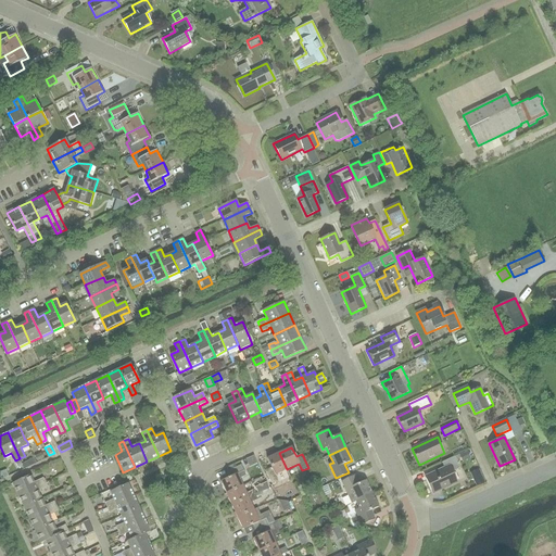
[(467,451),(458,455),(462,462),(470,458),(467,451)]
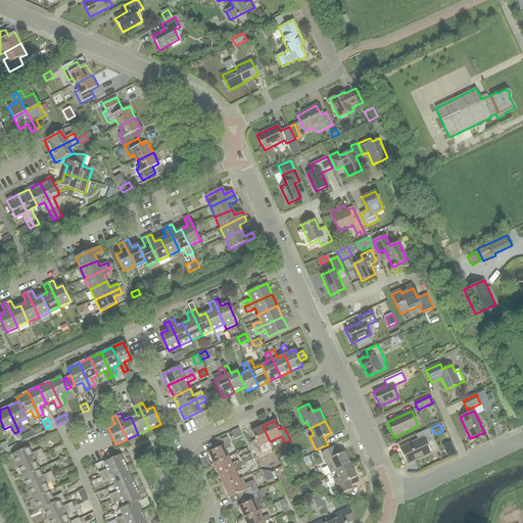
[(270,441),(263,426),(251,431),(255,440),(250,442),(256,456),(262,453),(259,446),(270,441)]
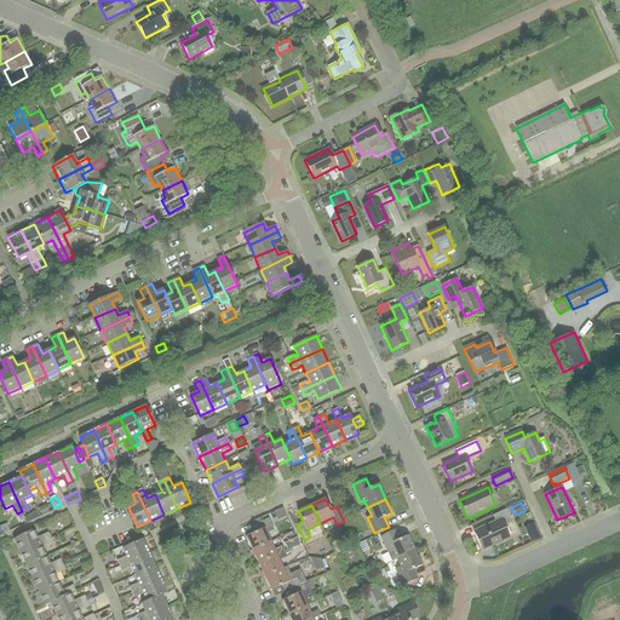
[(503,527),(514,522),(507,509),(493,516),(497,522),(476,532),(484,549),(509,538),(503,527)]
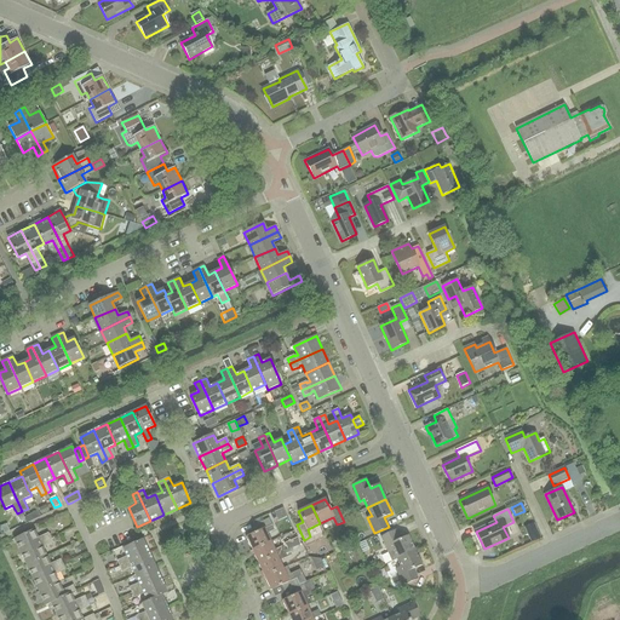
[(39,511),(26,517),(26,520),(28,523),(41,516),(39,511)]
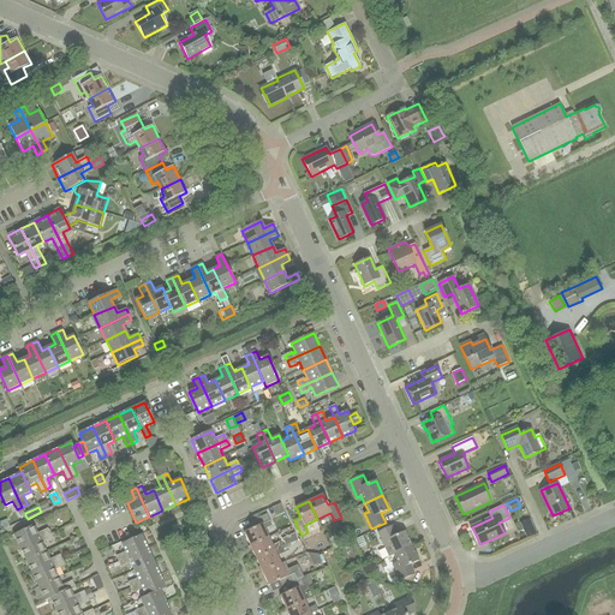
[(244,532),(250,547),(269,538),(263,525),(270,521),(267,514),(262,517),(254,520),(252,521),(255,527),(244,532)]
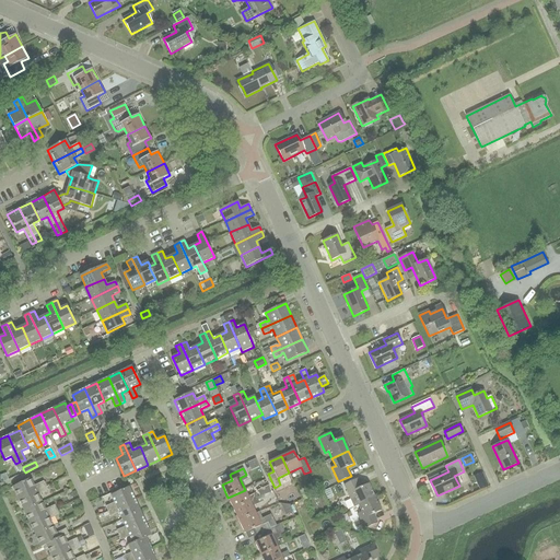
[(6,474),(0,475),(0,483),(1,483),(7,481),(9,479),(6,474)]
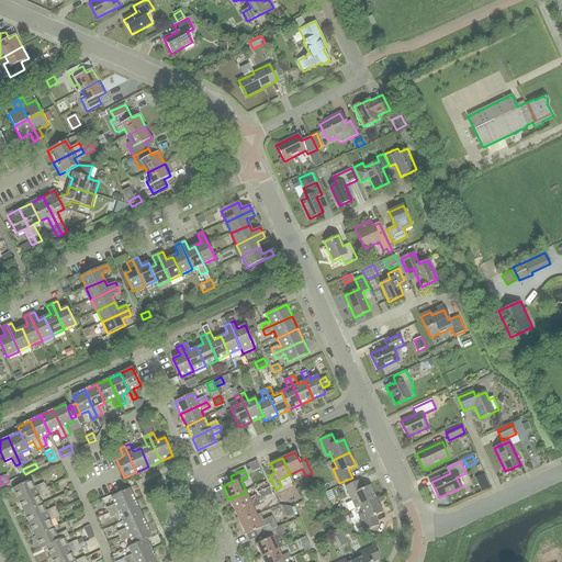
[(19,501),(46,487),(44,483),(34,487),(31,480),(13,489),(19,501)]
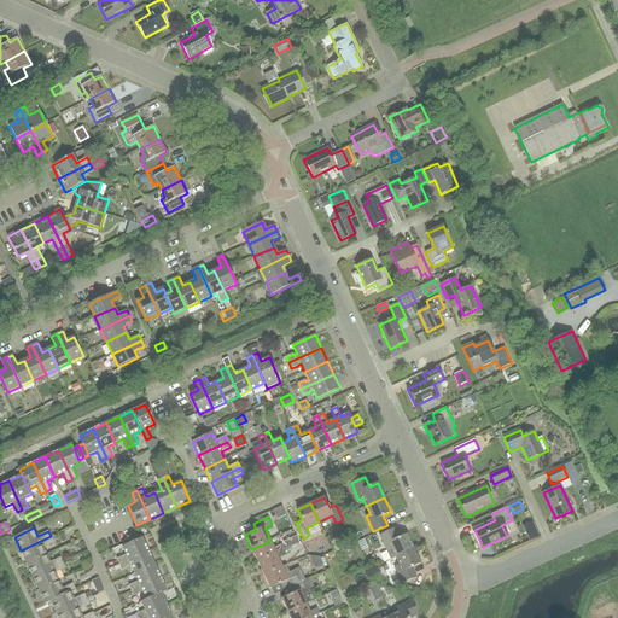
[(391,549),(396,558),(414,549),(407,534),(398,538),(395,529),(380,535),(388,551),(391,549)]
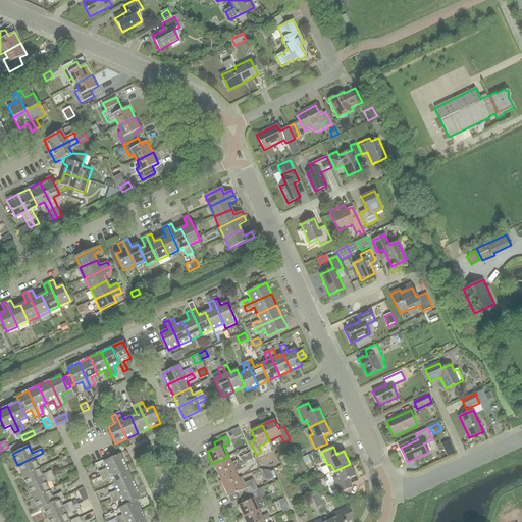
[(45,458),(43,453),(17,465),(22,476),(39,468),(36,462),(45,458)]
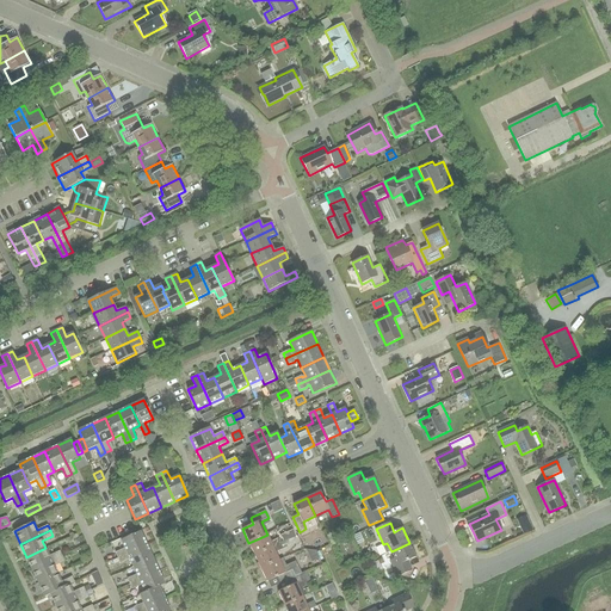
[(118,557),(147,544),(141,531),(122,541),(125,549),(116,553),(118,557)]
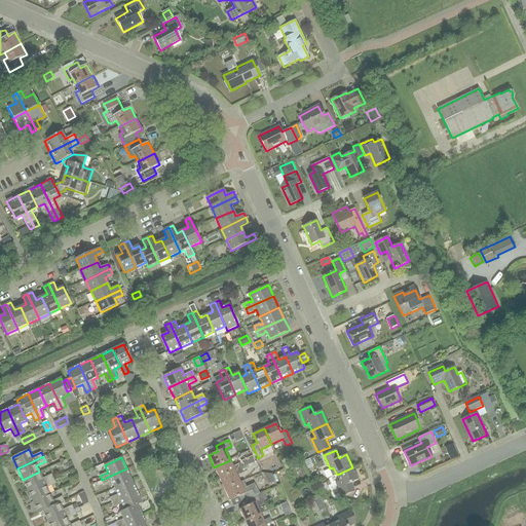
[(220,478),(246,466),(243,461),(233,466),(230,460),(214,467),(220,478)]
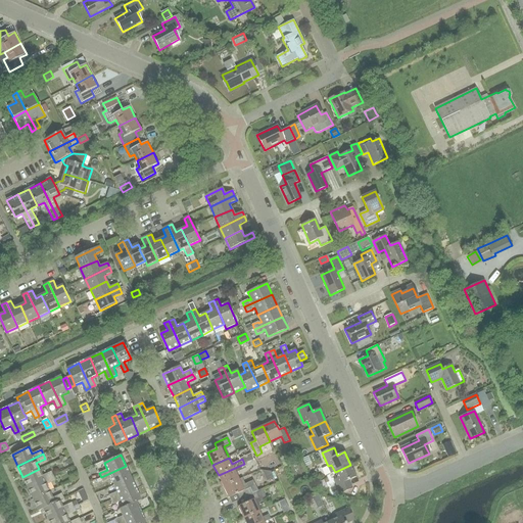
[(242,470),(242,469),(246,468),(244,464),(219,475),(224,486),(239,479),(236,473),(242,470)]
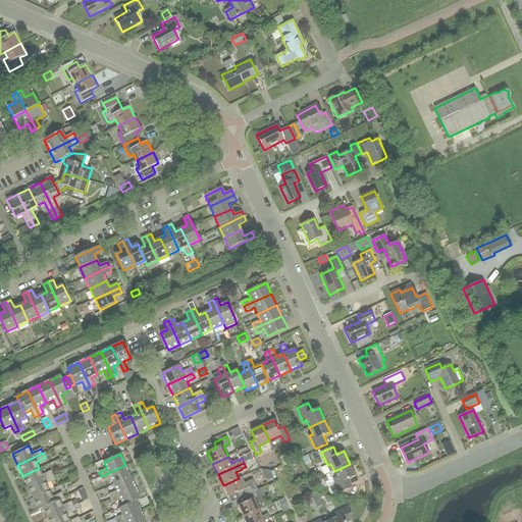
[(348,479),(355,476),(350,464),(334,471),(337,477),(333,479),(340,492),(352,487),(348,479)]
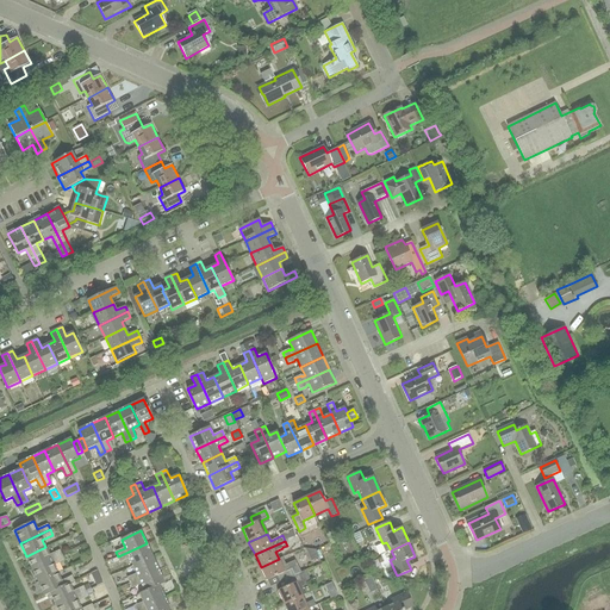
[(153,556),(147,543),(118,556),(120,562),(130,558),(134,566),(153,556)]
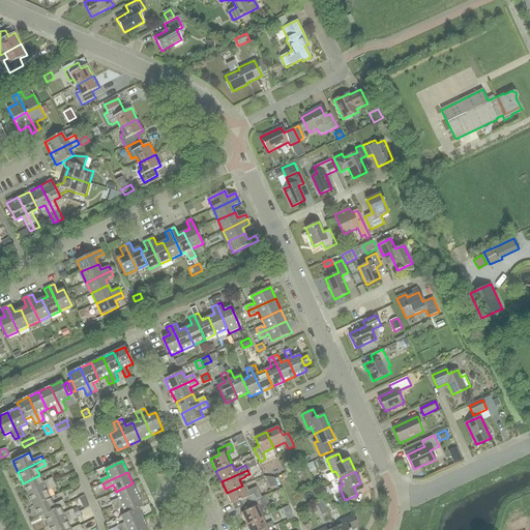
[(28,495),(54,482),(52,478),(43,482),(39,475),(23,483),(28,495)]
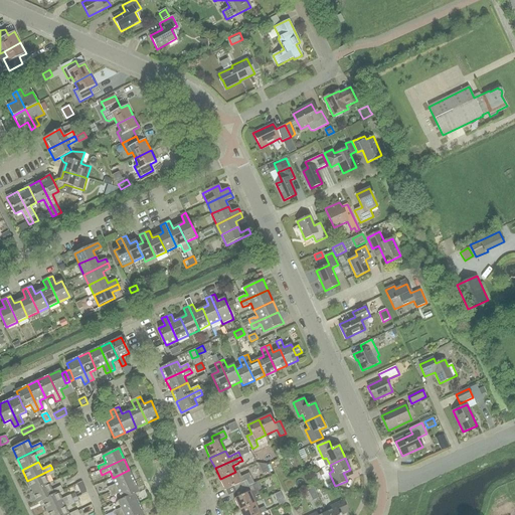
[(54,473),(52,469),(27,481),(32,492),(49,484),(46,477),(54,473)]
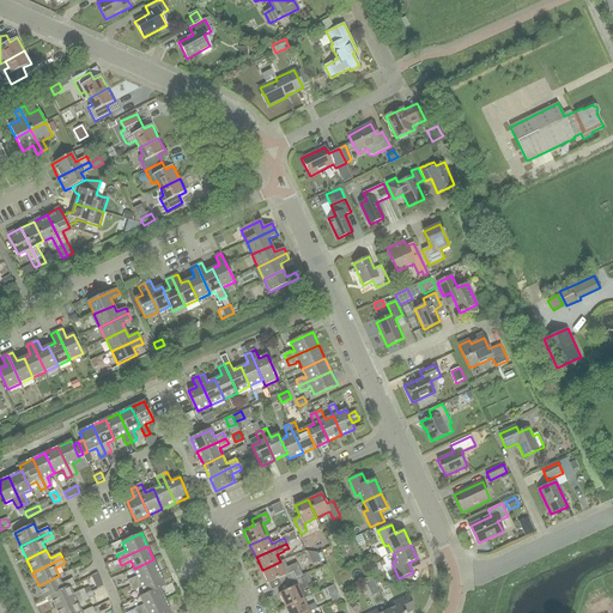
[(131,586),(159,572),(153,559),(134,569),(138,576),(128,581),(131,586)]
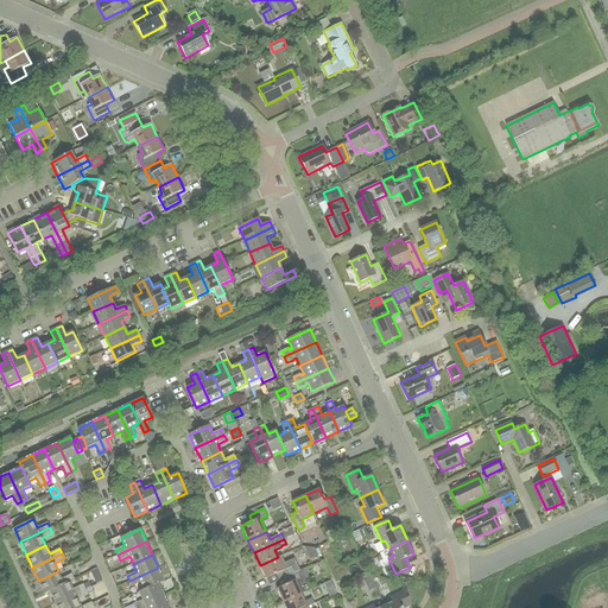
[(282,556),(278,557),(260,565),(266,580),(276,575),(279,581),(284,578),(295,574),(301,570),(295,558),(285,563),(282,556)]
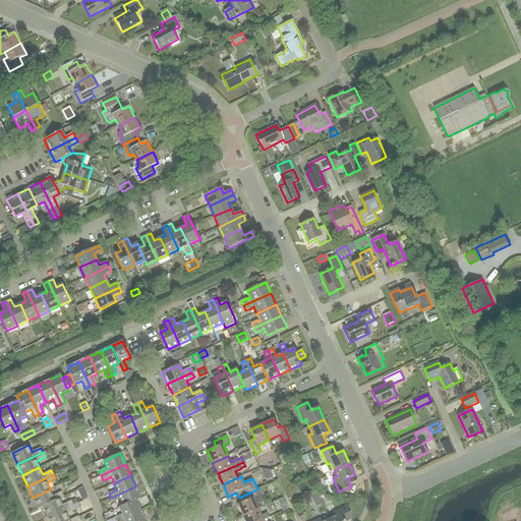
[(140,498),(135,486),(111,498),(113,503),(121,499),(124,505),(119,508),(140,498)]
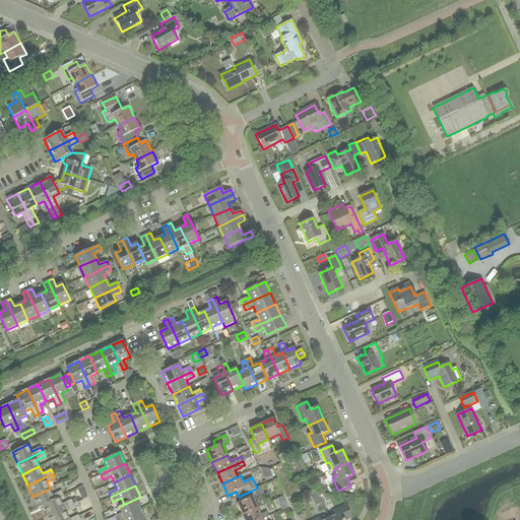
[(261,486),(257,488),(252,491),(243,495),(246,500),(237,504),(242,515),(257,508),(254,502),(260,499),(260,498),(264,494),(261,486)]
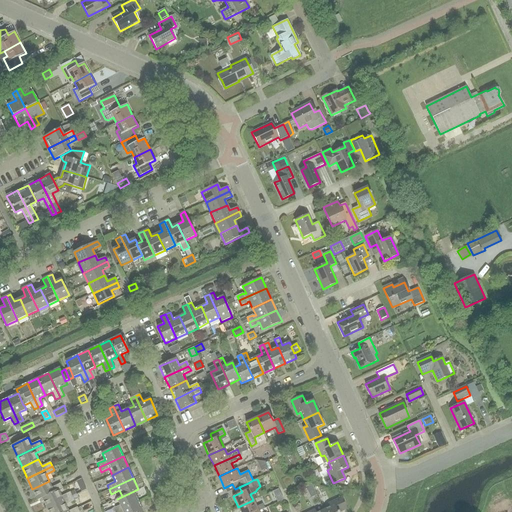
[(37,500),(58,490),(62,488),(60,483),(52,487),(49,481),(32,489),(37,500)]
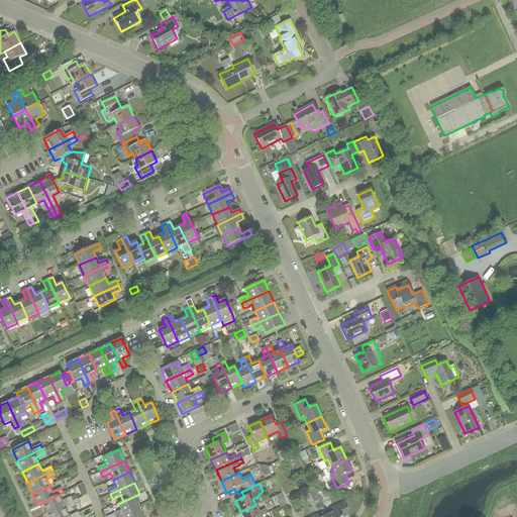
[(310,497),(316,495),(314,489),(307,492),(310,497)]
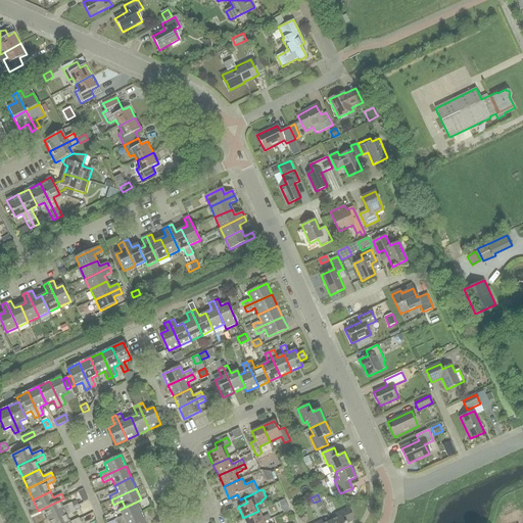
[(141,500),(120,510),(123,516),(114,520),(115,522),(120,522),(141,513),(137,503),(141,500)]
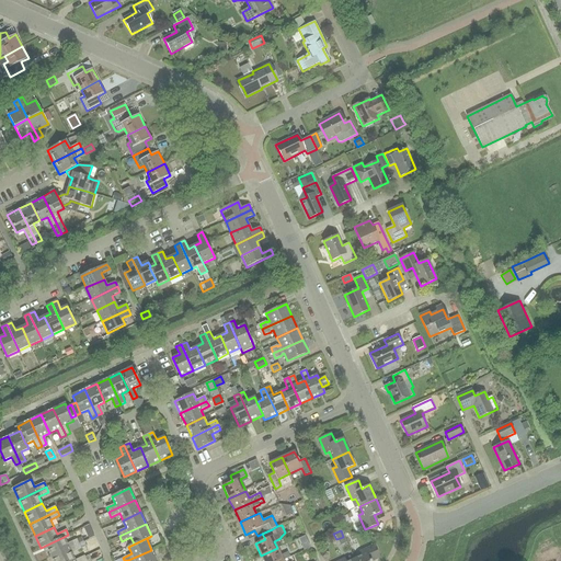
[(52,557),(79,545),(77,539),(67,544),(64,537),(41,548),(42,548),(46,546),(52,557)]
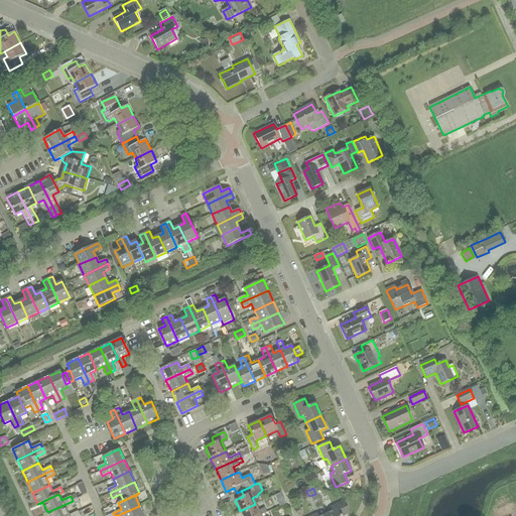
[(75,505),(73,501),(47,512),(48,515),(68,515),(78,512),(78,511),(69,515),(66,509),(75,505)]
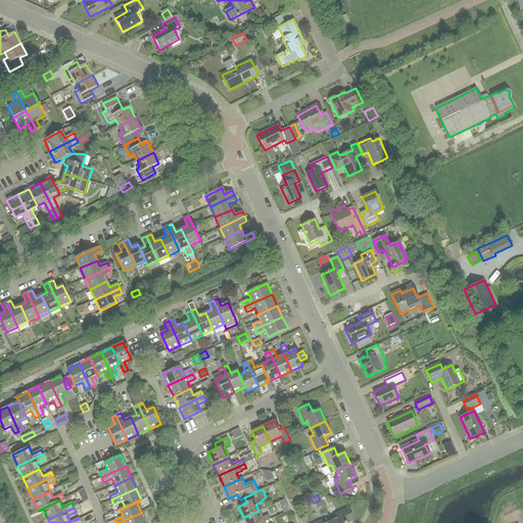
[(347,522),(354,520),(348,508),(335,514),(337,518),(330,521),(330,522),(347,522)]
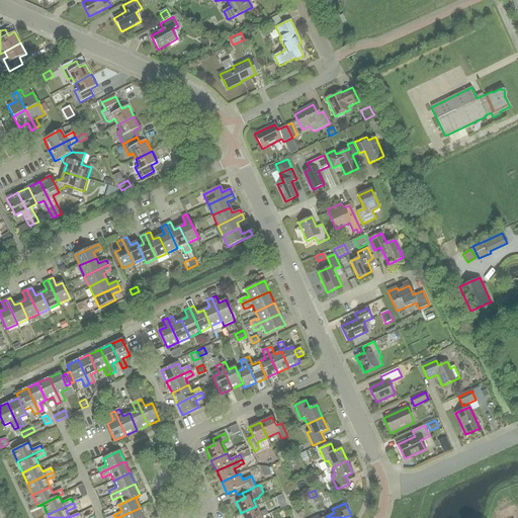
[(261,517),(268,514),(266,510),(259,513),(256,506),(241,513),(243,517),(259,517),(261,517)]
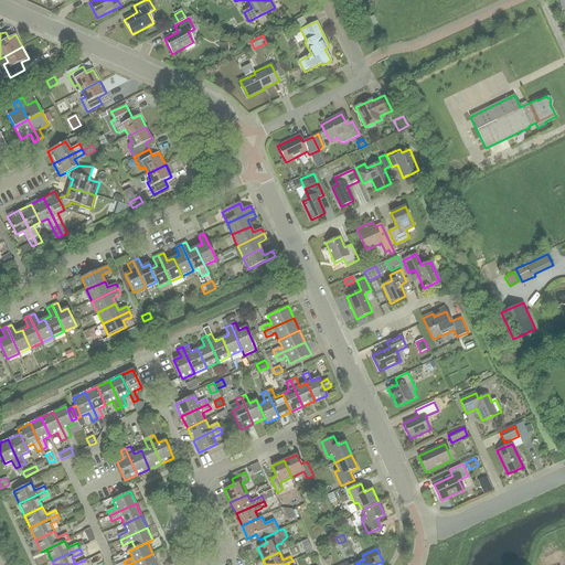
[(157,564),(152,554),(129,564),(157,564)]
